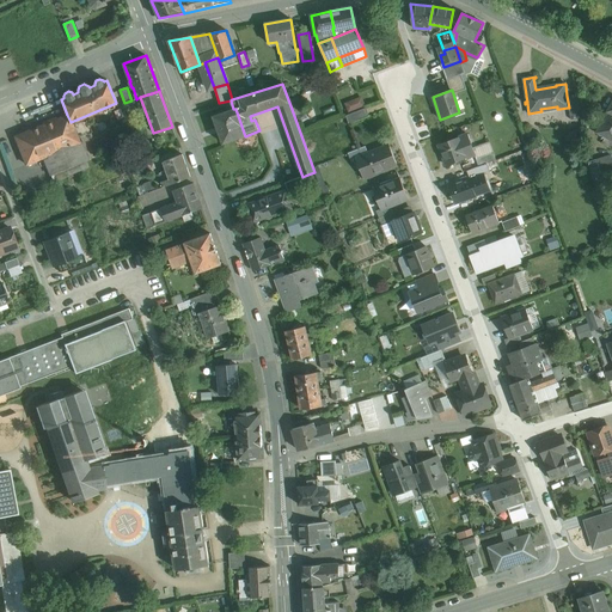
[(343,102),(347,110),(365,103),(361,95),(343,102)]
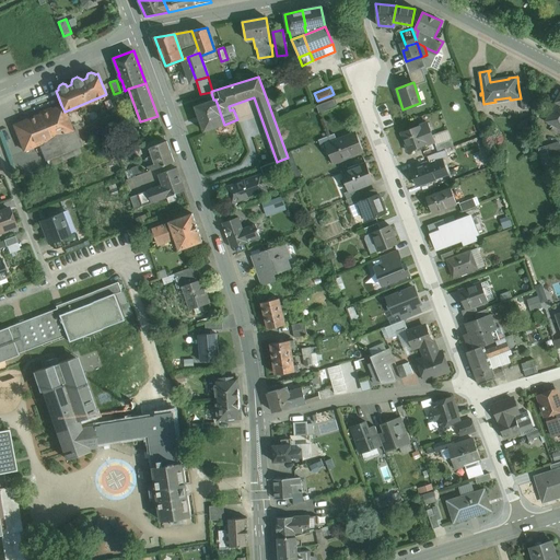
[(527,86),(518,88),(521,98),(522,109),(531,108),(527,86)]
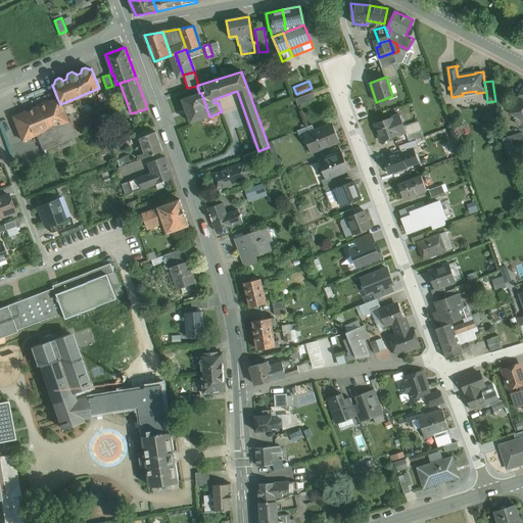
[(519,95),(510,113),(517,117),(522,121),(522,87),(519,95)]
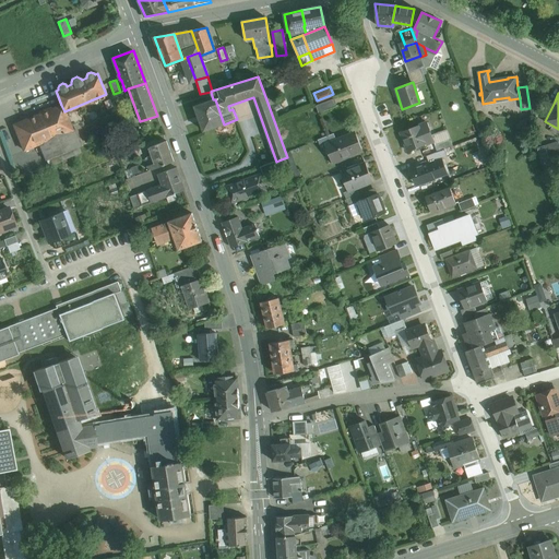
[(334,98),(316,106),(319,114),(337,106),(334,98)]
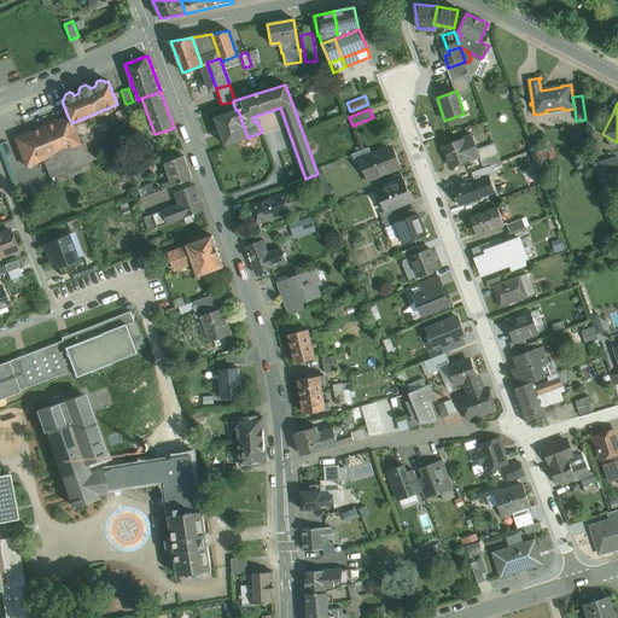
[(235,110),(215,117),(226,145),(248,138),(238,110),(235,110)]
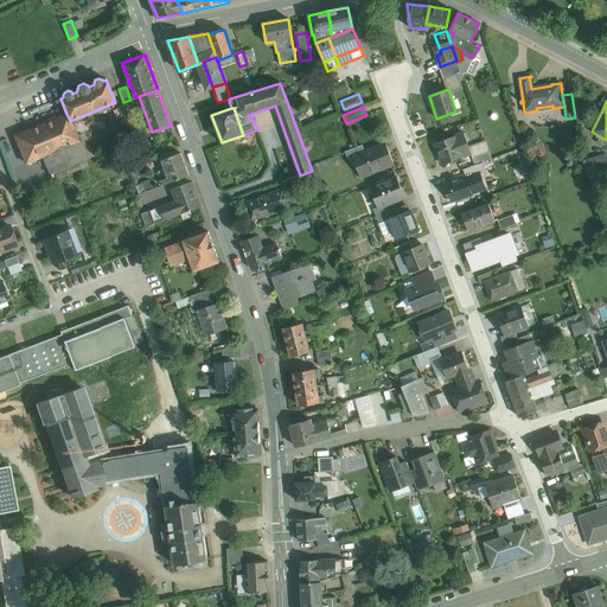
[(66,114),(14,135),(25,164),(43,157),(78,142),(77,136),(70,121),(66,114)]
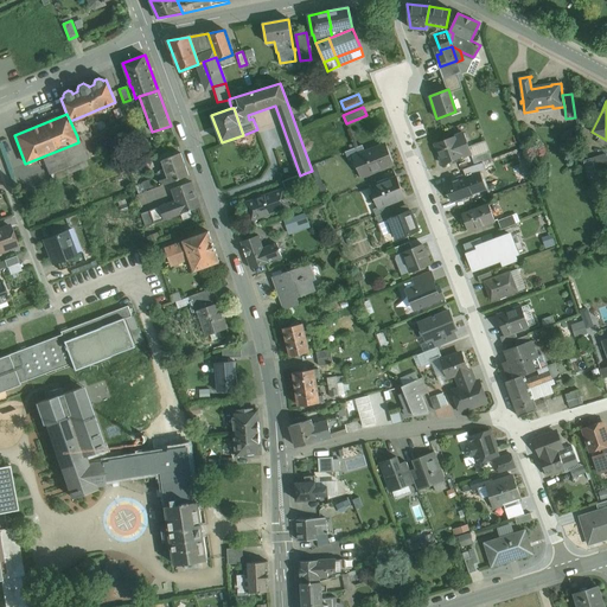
[(84,115),(70,121),(77,136),(91,132),(84,115)]
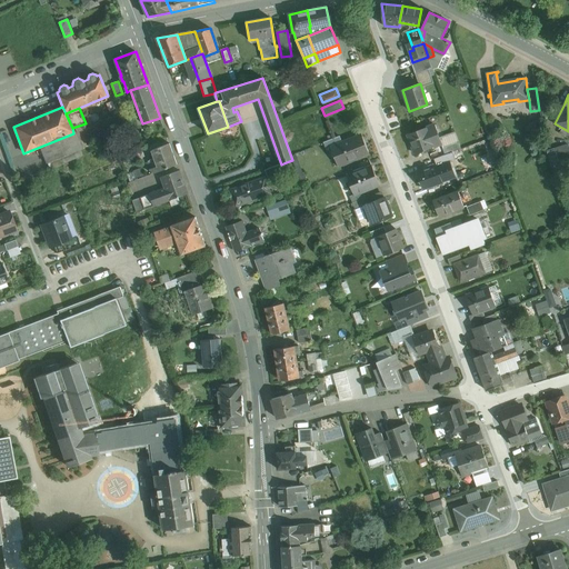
[(435,125),(408,135),(415,153),(441,145),(442,148),(458,141),(456,132),(455,133),(440,138),(435,125)]
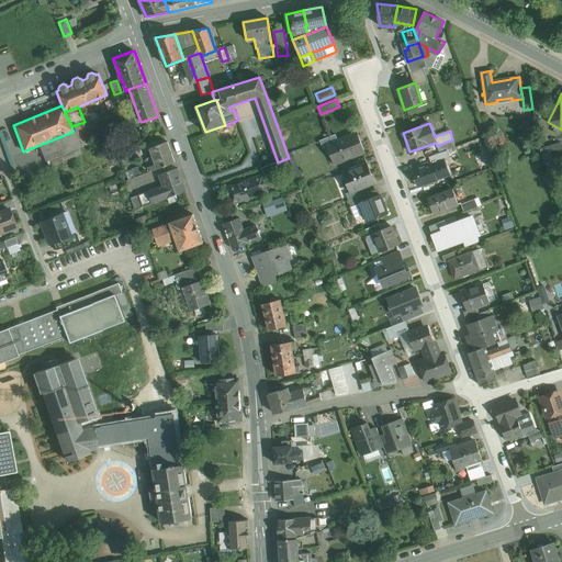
[(79,147),(72,132),(40,145),(46,161),(79,147)]
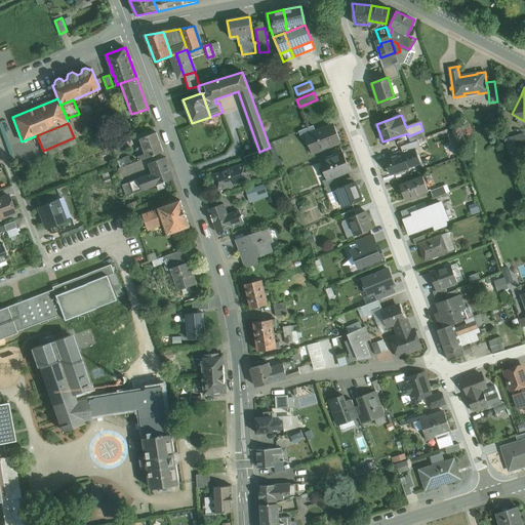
[(316,132),(308,135),(308,136),(309,136),(315,151),(314,151),(314,152),(338,143),(332,125),(316,132)]
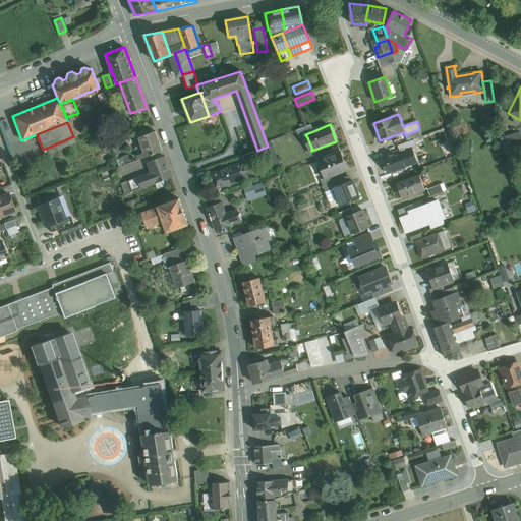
[(311,125),(297,130),(299,137),(305,134),(313,131),(311,125)]
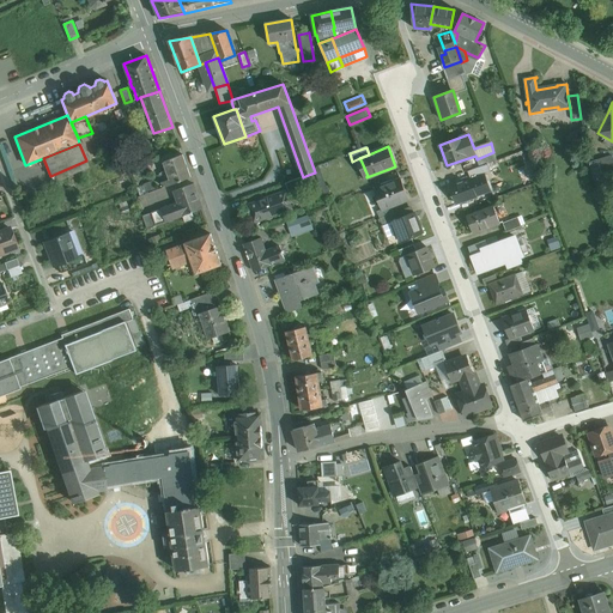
[(493,152),(477,159),(479,167),(497,161),(493,152)]
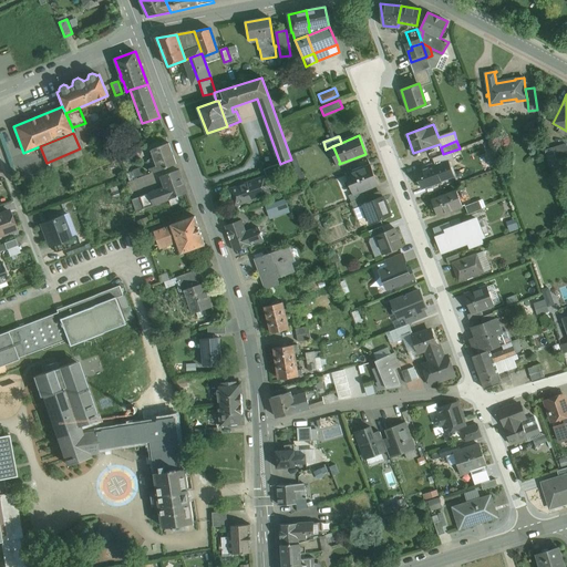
[(168,143),(152,150),(157,166),(160,171),(176,164),(168,143)]
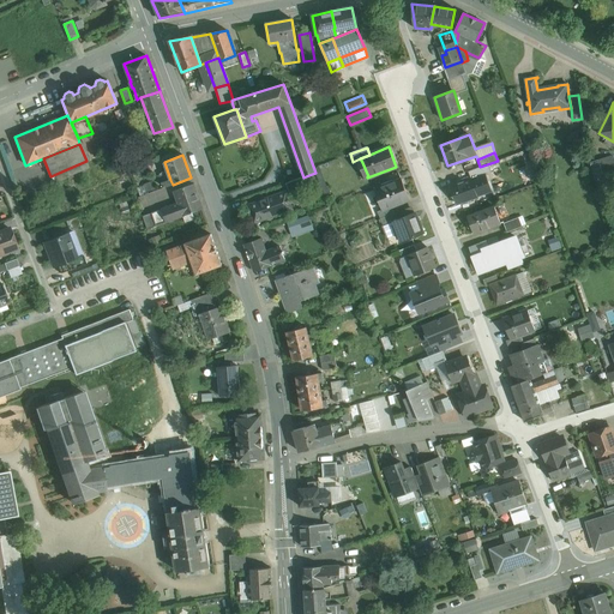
[(600,161),(590,163),(599,190),(602,200),(611,198),(607,186),(611,185),(605,164),(613,161),(613,158),(613,157),(600,161)]
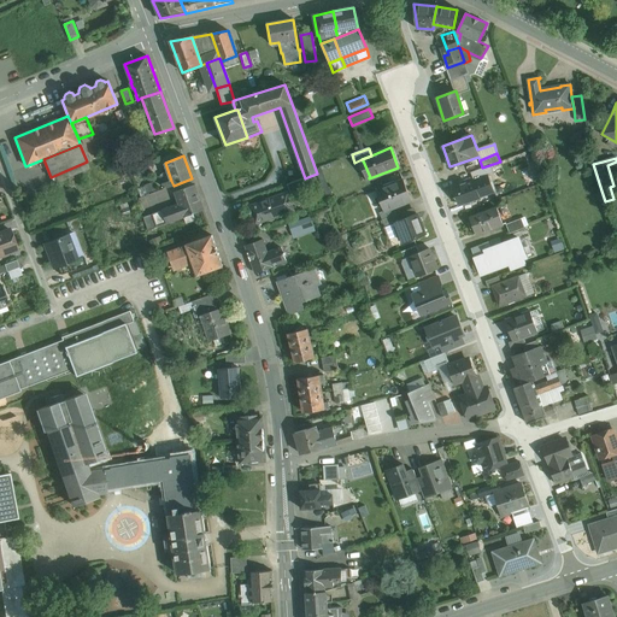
[(90,169),(87,162),(51,177),(54,183),(90,169)]
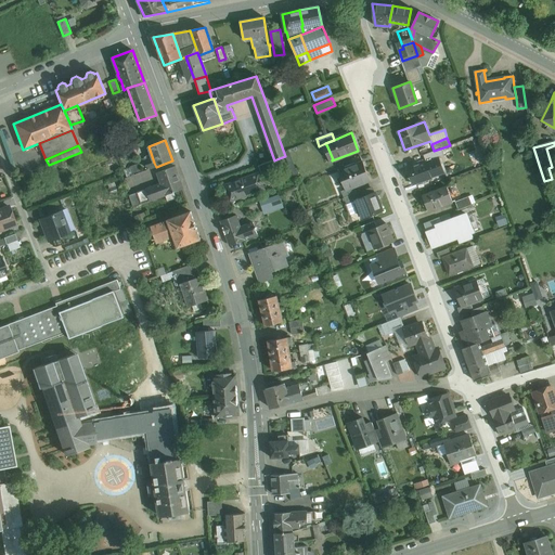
[(274,160),(258,166),(261,173),(280,167),(279,165),(276,159),(274,160)]
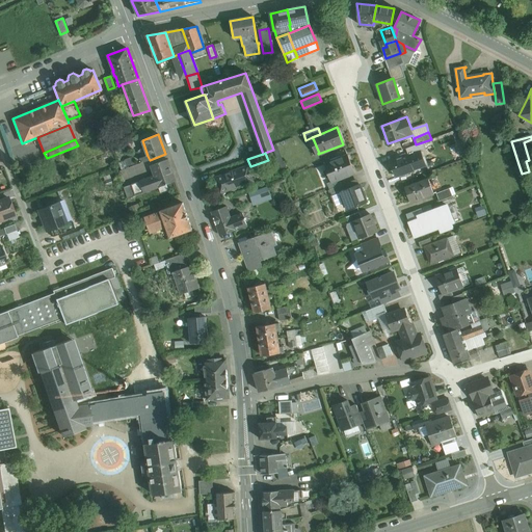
[(140,155),(123,161),(126,169),(150,160),(148,156),(141,158),(140,155)]
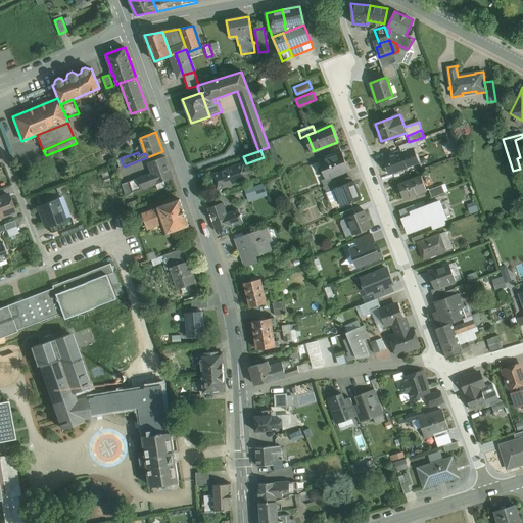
[(401,152),(384,158),(389,174),(407,168),(401,152)]
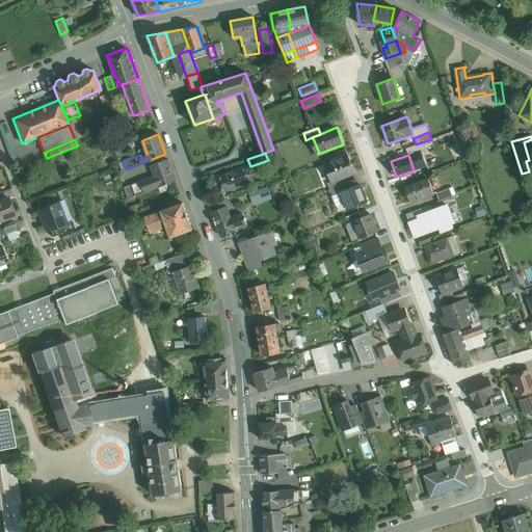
[(348,156),(324,165),(331,182),(340,179),(354,174),(348,156)]
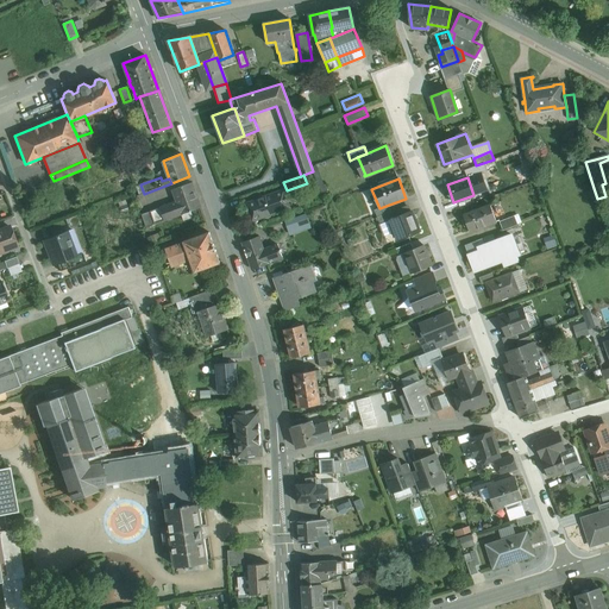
[(179,202),(165,206),(161,208),(165,220),(168,219),(200,207),(192,183),(174,189),(174,190),(179,202)]
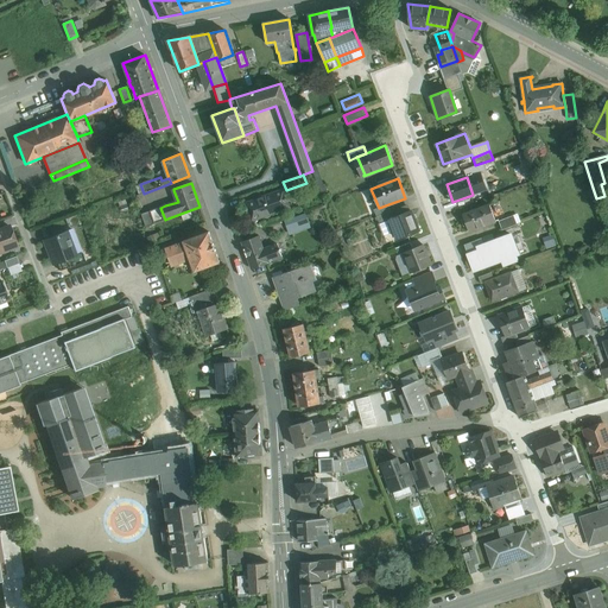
[(283,190),(246,203),(252,221),(253,221),(253,220),(265,215),(266,216),(290,208),(283,190)]
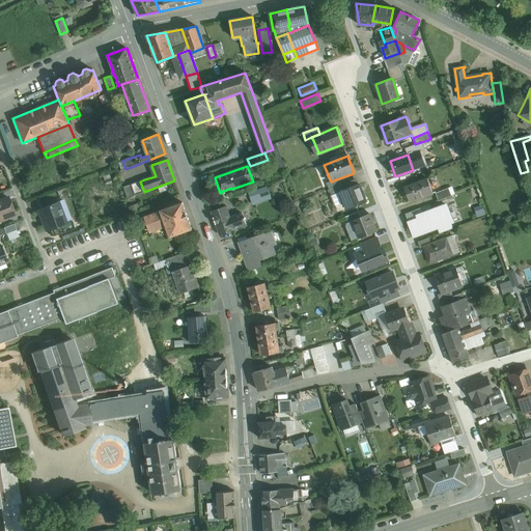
[(339,178),(331,182),(327,183),(330,190),(341,185),(339,178)]
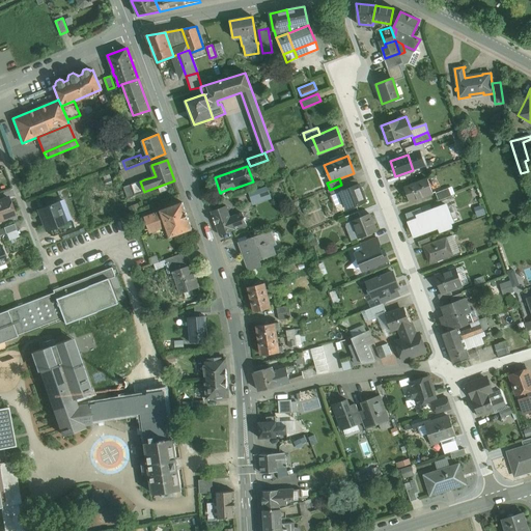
[(427,178),(404,188),(411,202),(434,194),(427,178)]
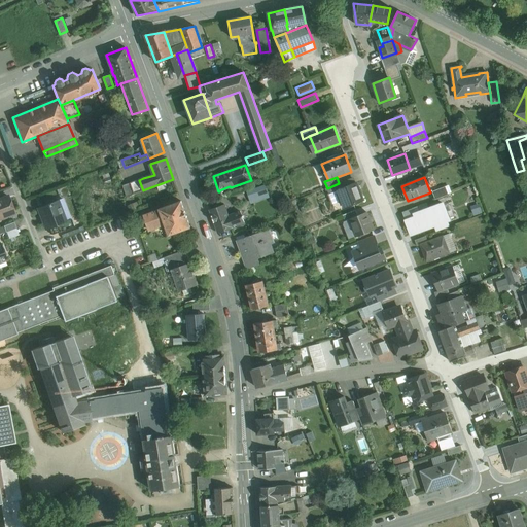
[(139,180),(123,185),(127,197),(143,190),(139,180)]
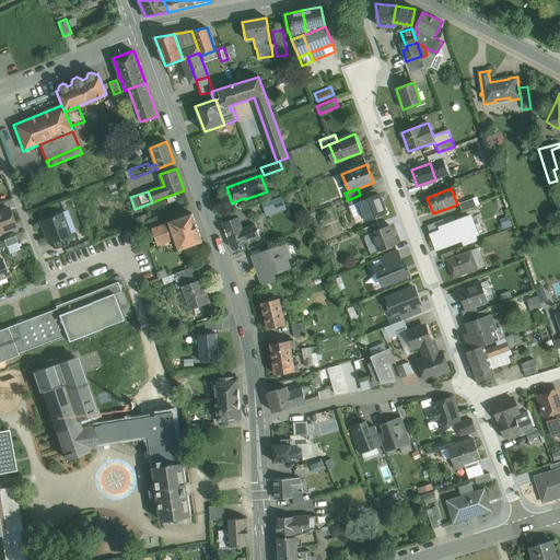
[(360,195),(348,200),(350,206),(360,202),(359,202),(362,200),(360,195)]
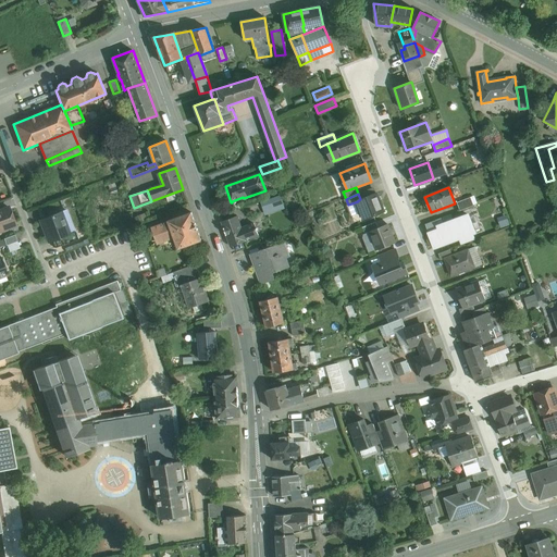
[(360,199),(357,201),(358,201),(364,220),(383,212),(376,194),(360,199)]
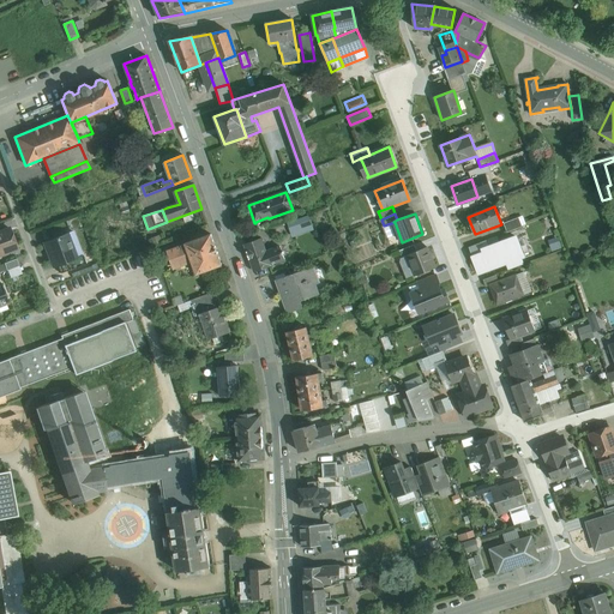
[(308,216),(288,223),(292,232),(304,228),(306,233),(313,229),(308,216)]
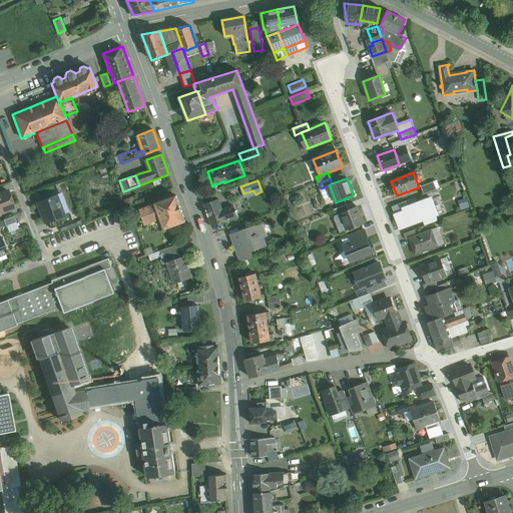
[(433,182),(422,186),(424,193),(436,189),(433,182)]
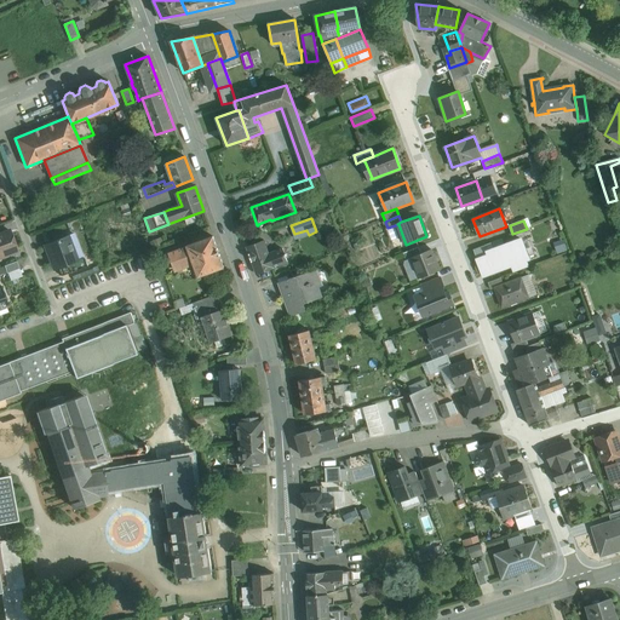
[(0,234),(0,256),(3,257),(7,256),(9,253),(17,250),(10,231),(0,234)]
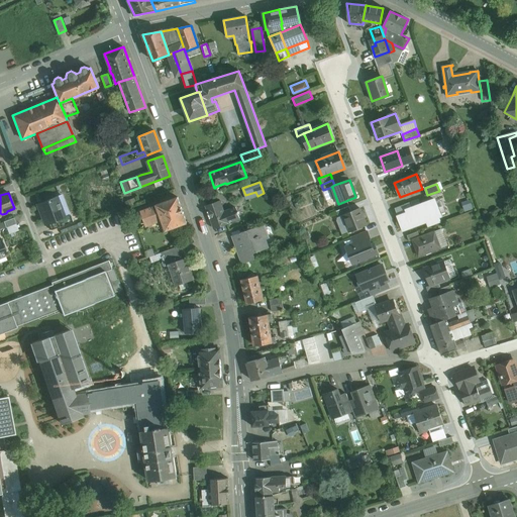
[(418,201),(418,199),(393,207),(401,231),(426,222),(427,226),(442,221),(434,196),(418,201)]
